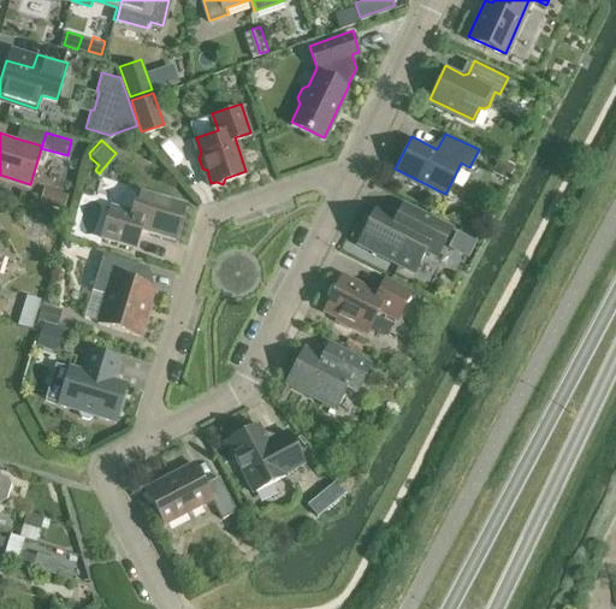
[(499,155),(492,170),(507,177),(514,163),(499,155)]
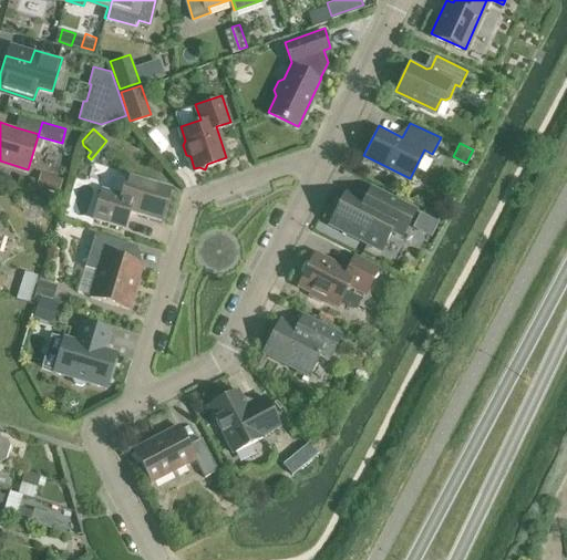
[(51,173),(47,186),(58,189),(62,176),(51,173)]
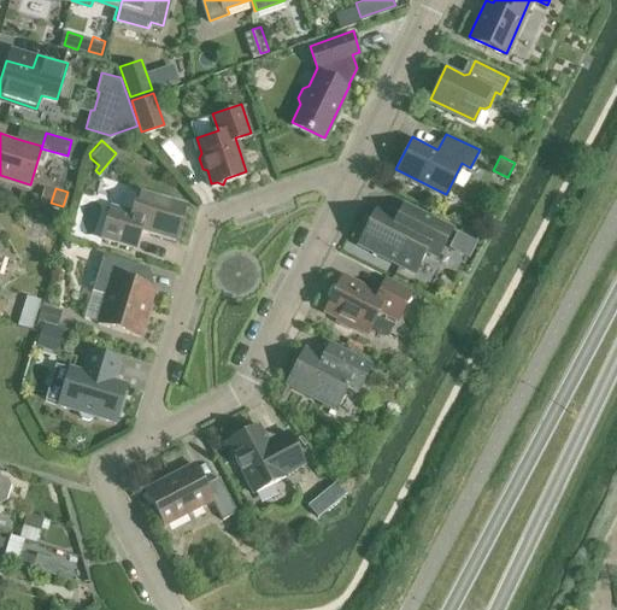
[(135,245),(140,227),(175,236),(184,201),(139,188),(133,210),(111,204),(101,235),(135,245)]
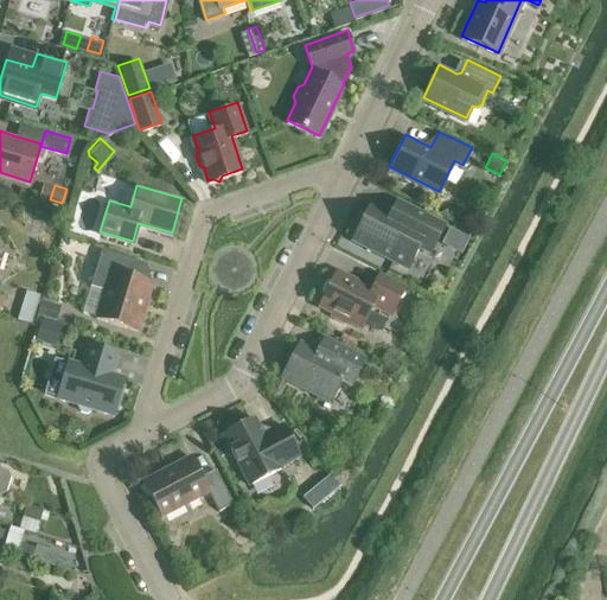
[(370,203),(352,237),(408,266),(419,243),(430,249),(445,223),(397,198),(389,214),(370,203)]
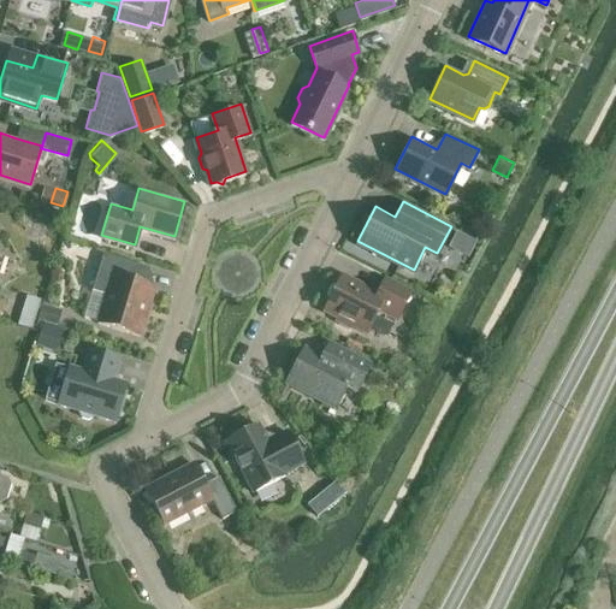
[(93,288),(83,315),(89,318),(95,319),(98,320),(140,333),(154,285),(143,282),(148,265),(114,255),(104,252),(93,288)]
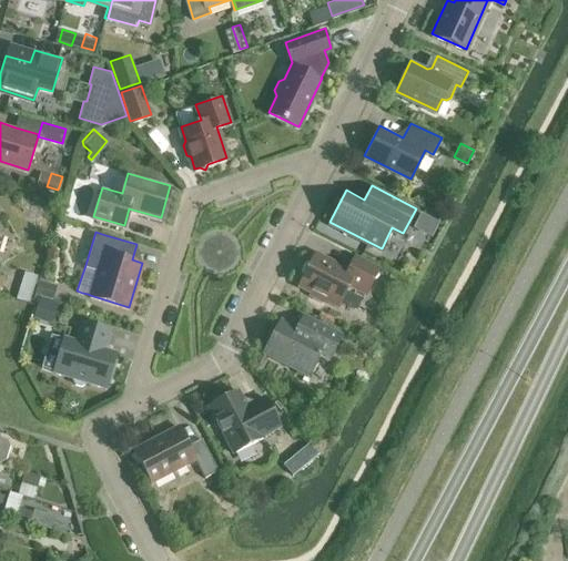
[(315,252),(298,283),(310,289),(308,293),(324,301),(326,297),(338,304),(346,287),(353,285),(366,292),(379,266),(354,254),(347,268),(315,252)]
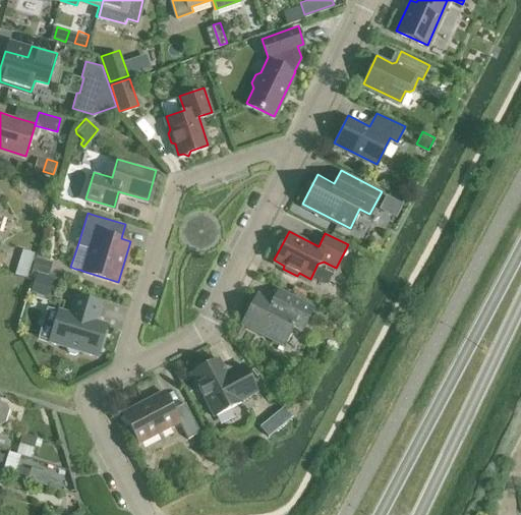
[(39,255),(35,268),(49,272),(53,259),(39,255)]
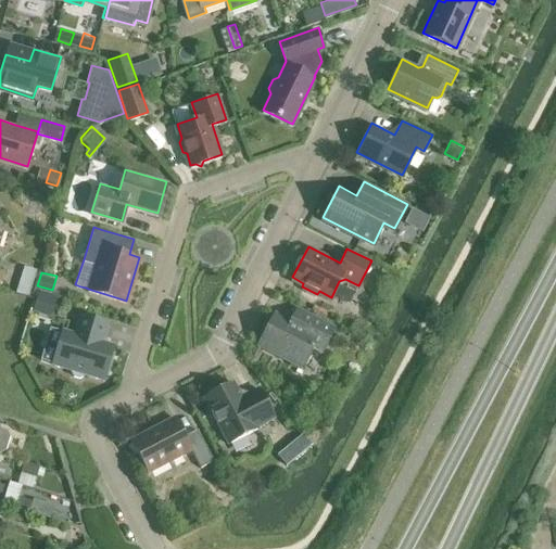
[(20,277),(16,290),(28,293),(32,280),(20,277)]
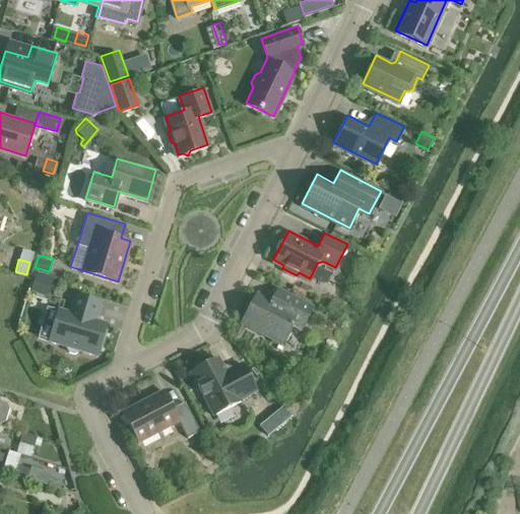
[(38,268),(31,288),(48,294),(54,273),(38,268)]
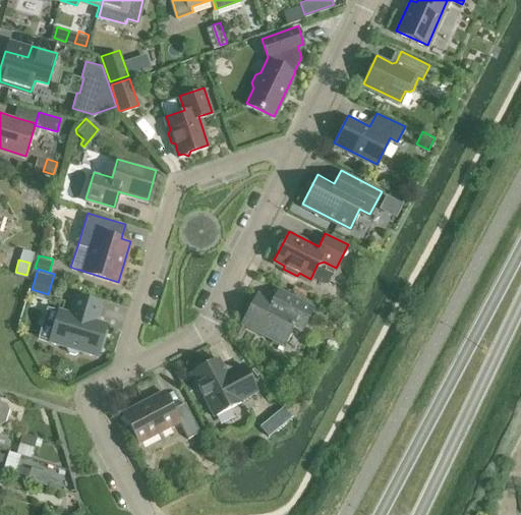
[(257,292),(242,321),(283,342),(292,324),(301,329),(313,304),(279,287),(273,299),(257,292)]
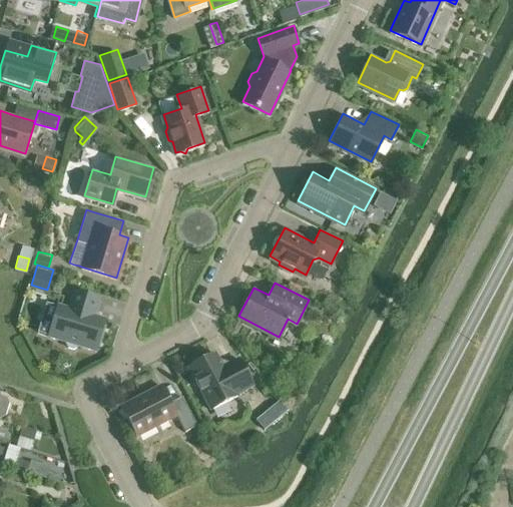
[(58,304),(49,334),(65,339),(67,345),(73,347),(78,343),(95,348),(104,318),(96,315),(93,311),(98,297),(75,290),(69,307),(58,304)]
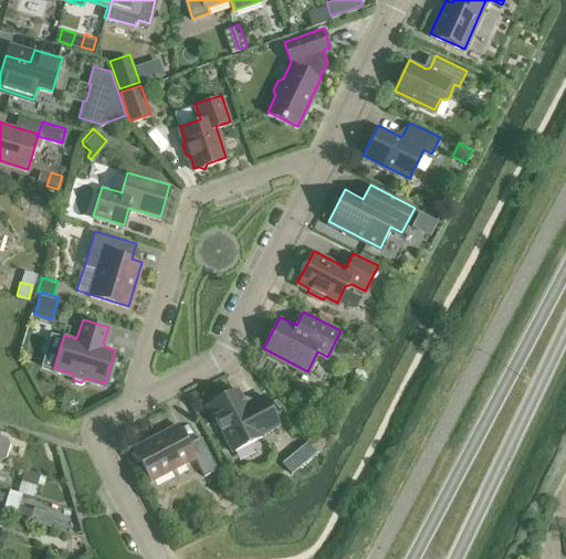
[(208,402),(232,450),(262,434),(261,432),(279,423),(263,393),(245,402),(238,387),(208,402)]
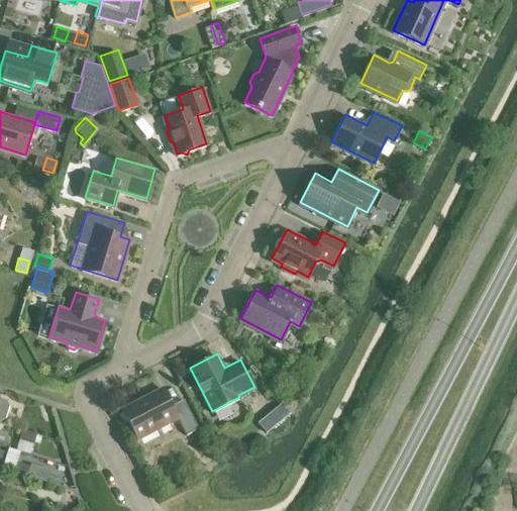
[(189,376),(183,381),(188,387),(194,383),(189,376)]
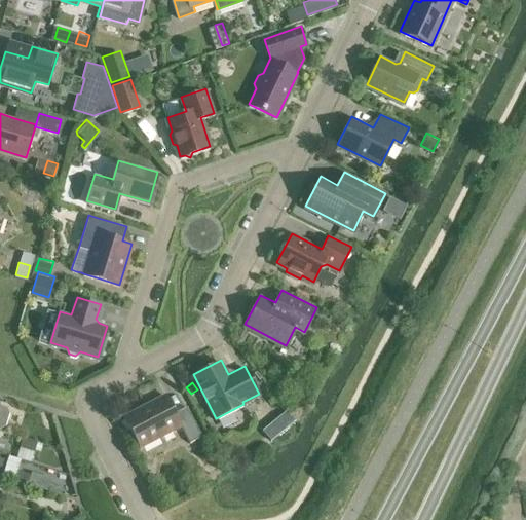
[(123,415),(139,445),(180,423),(189,441),(201,434),(186,404),(175,410),(165,394),(123,415)]
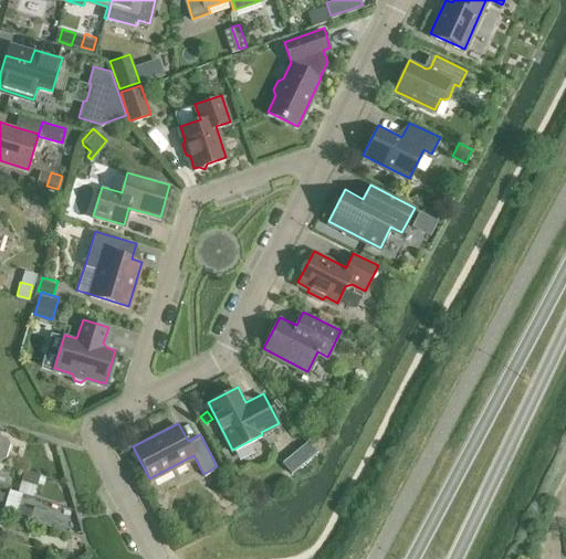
[(0,459),(6,455),(9,443),(7,436),(0,433),(0,431),(2,425),(0,424),(0,459)]
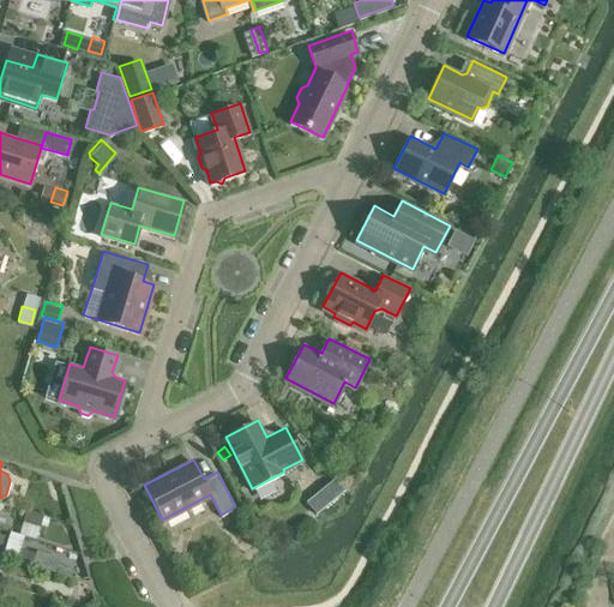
[(335,475),(323,485),(330,496),(332,498),(345,487),(335,475)]
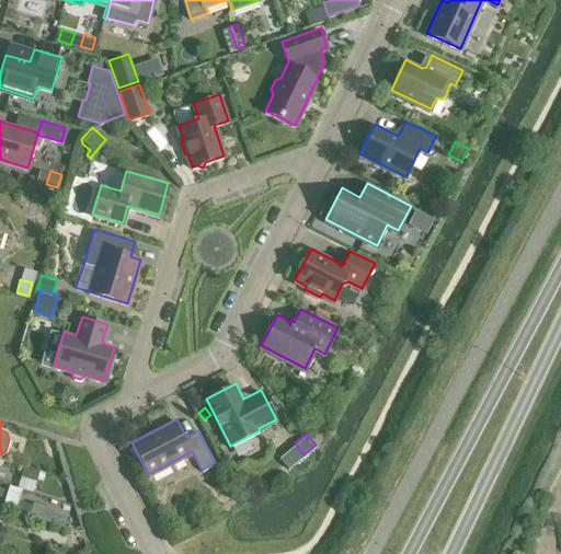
[(24,463),(21,475),(26,476),(36,480),(37,476),(41,469),(24,463)]
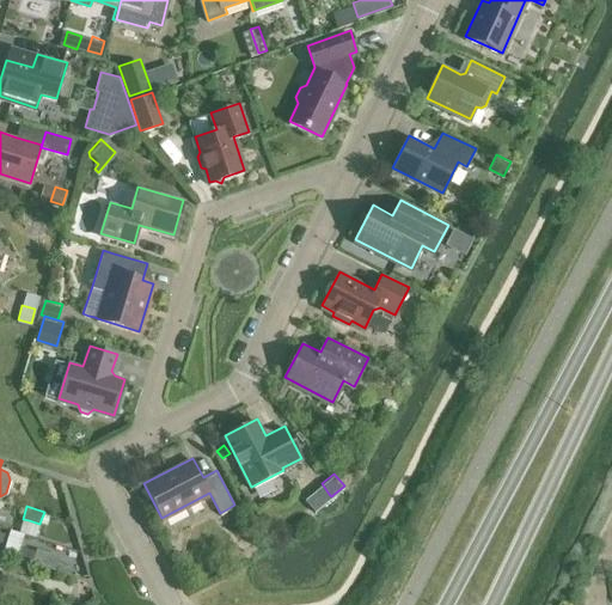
[(44,512),(41,520),(44,521),(49,523),(51,513),(44,512)]
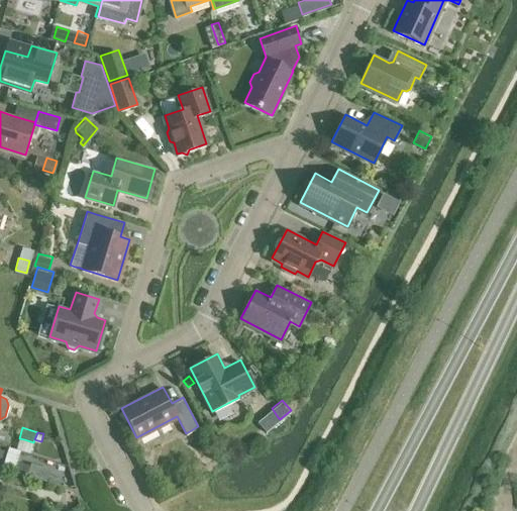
[(16,461),(14,470),(27,474),(45,480),(49,468),(30,462),(29,465),(16,461)]
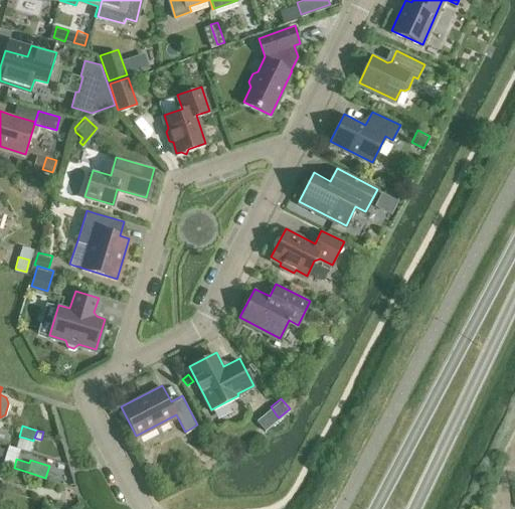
[(11,478),(24,482),(27,472),(14,468),(11,478)]
